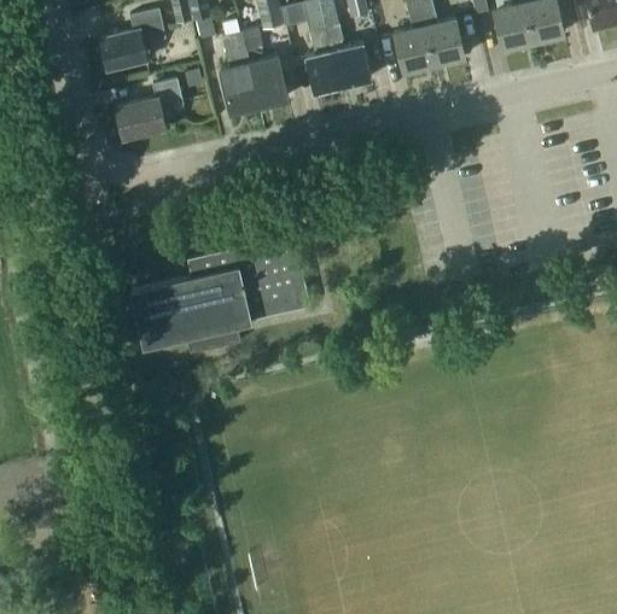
[(172,0),(178,24),(193,21),(187,0),(172,0)]
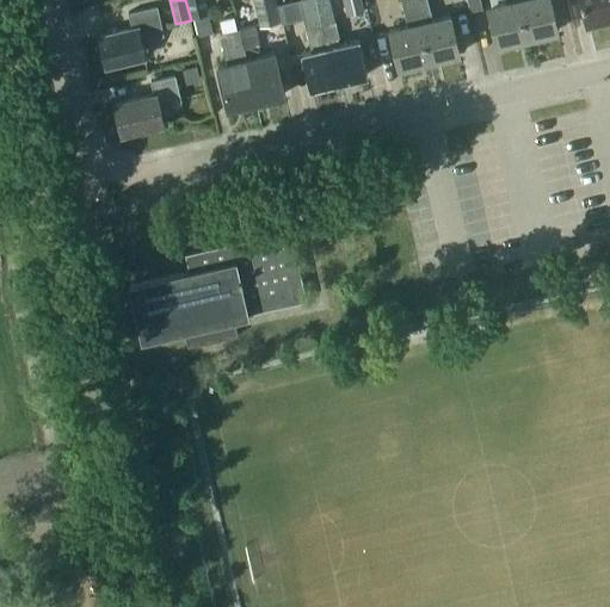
[(209,17),(204,0),(188,0),(192,22),(195,20),(199,41),(215,37),(210,17),(209,17)]
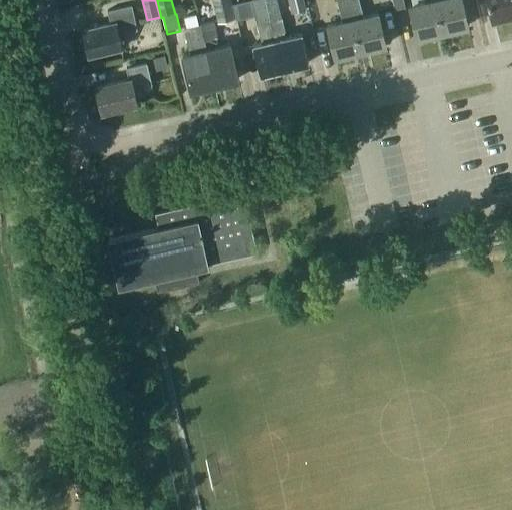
[(212,0),(218,26),(236,22),(230,0),(212,0)]
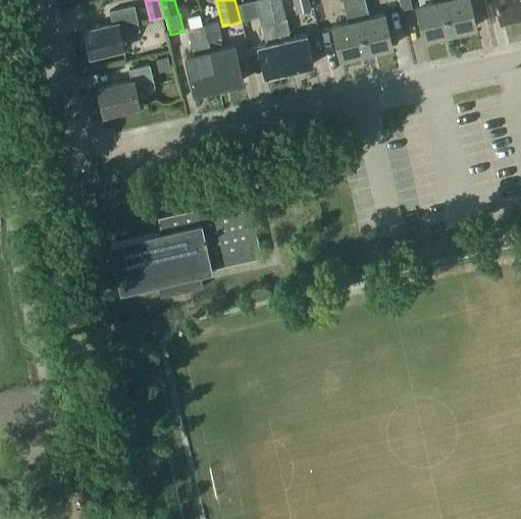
[(287,73),(274,23),(269,0),(267,0),(257,2),(267,46),(259,48),(266,78),(287,73)]
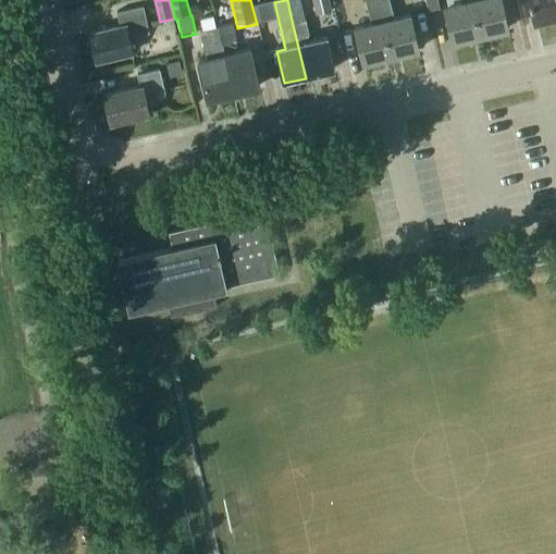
[(312,0),(317,16),(333,13),(330,0),(312,0)]
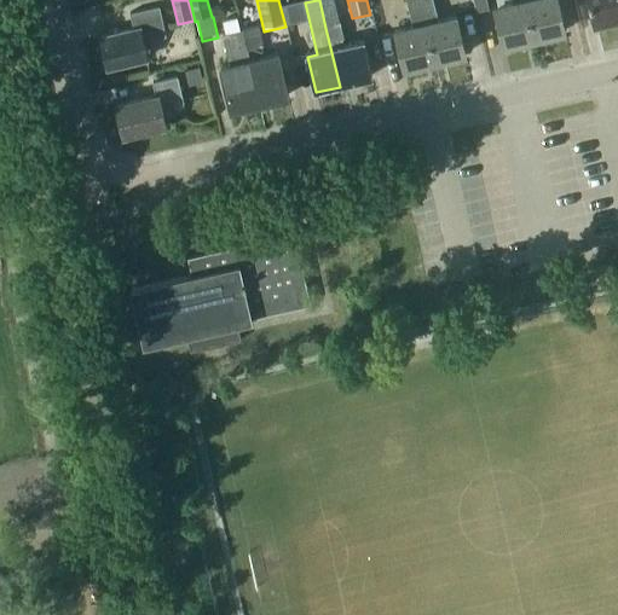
[(435,64),(419,0),(406,0),(414,29),(396,33),(404,71),(435,64)]
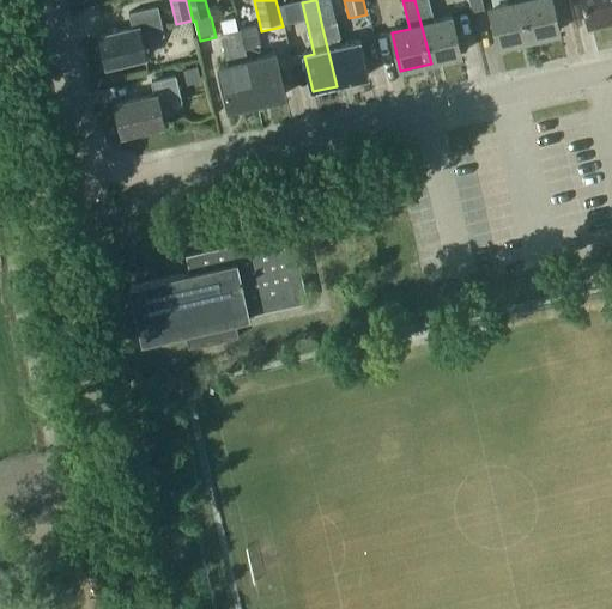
[(428,0),(414,0),(431,64),(461,56),(453,18),(434,23),(428,0)]
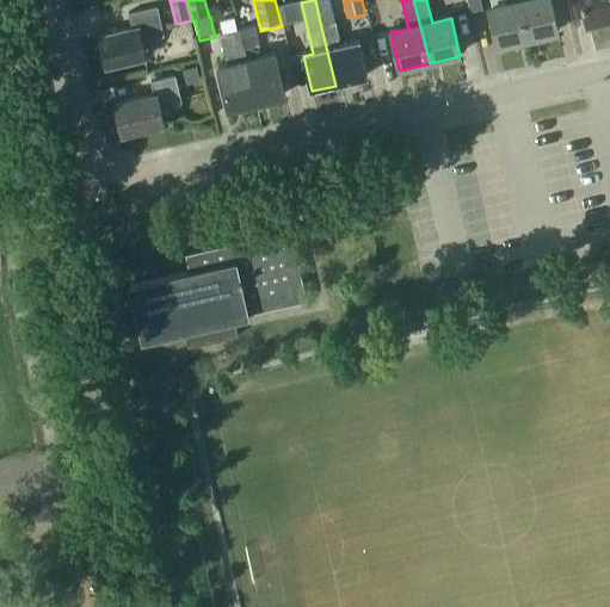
[(528,41),(517,0),(503,0),(505,6),(488,10),(497,48),(528,41)]
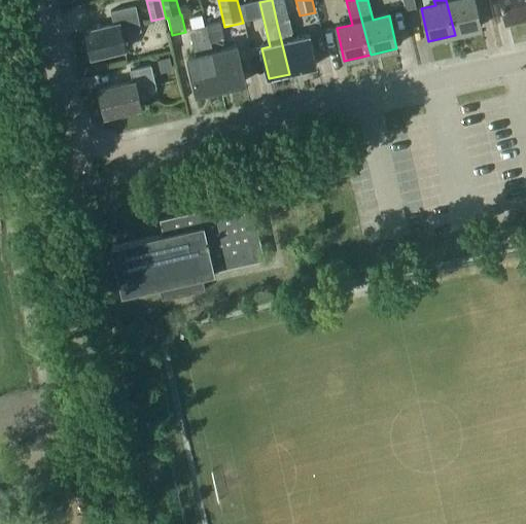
[(446,0),(455,35),(482,29),(475,0),(446,0)]
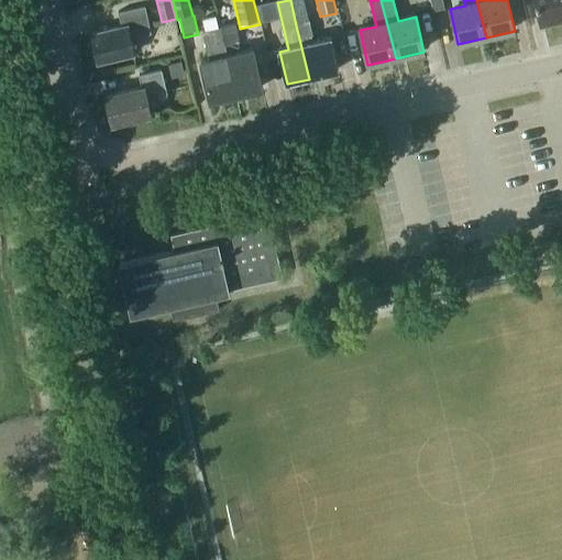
[(561,0),(535,0),(541,24),(561,19),(561,0)]
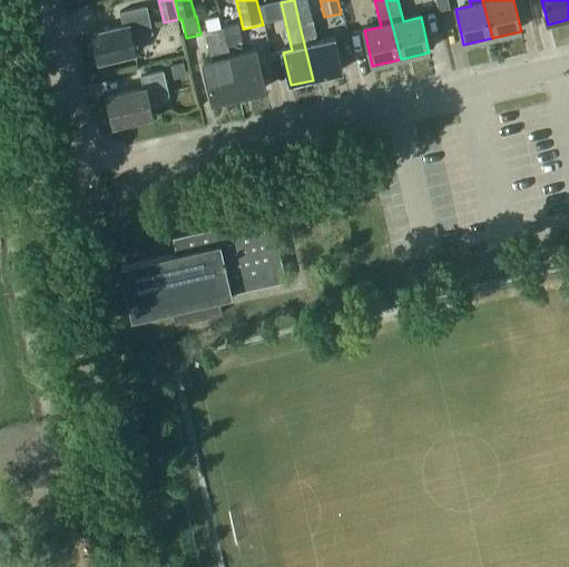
[(94,35),(100,65),(136,56),(133,40),(154,35),(147,8),(120,15),(123,28),(94,35)]
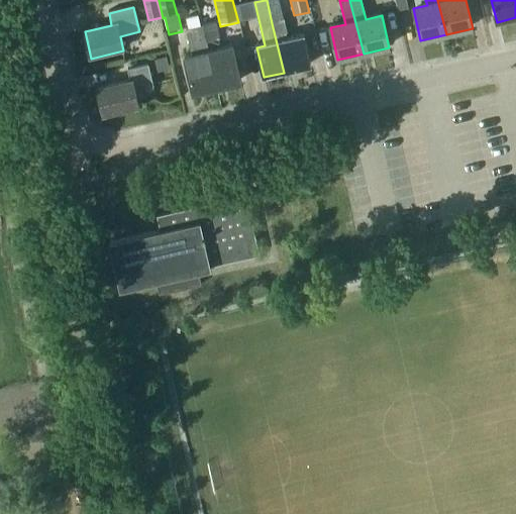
[(285,20),(272,23),(284,73),(311,66),(304,36),(289,39),(285,20)]
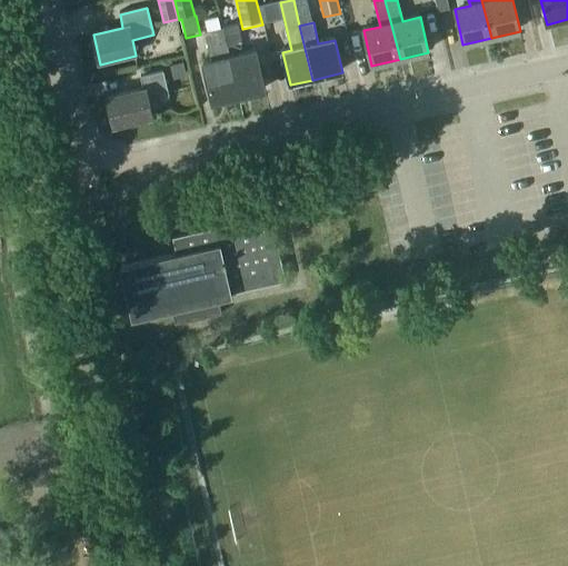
[(238,26),(223,29),(228,48),(242,45),(238,26)]
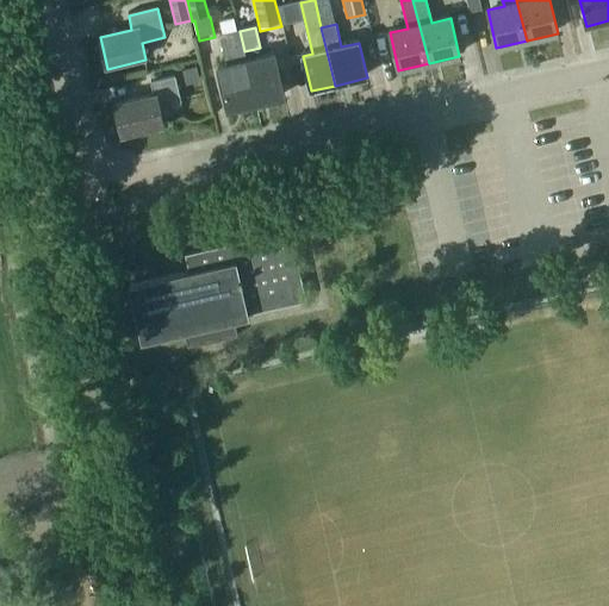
[(244,51),(240,31),(221,36),(228,67),(218,69),(228,111),(256,104),(247,62),(244,51)]
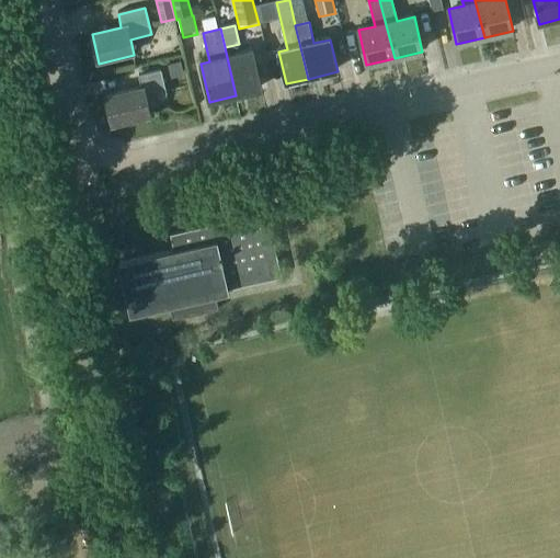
[(252,52),(227,57),(236,95),(262,90),(252,52)]
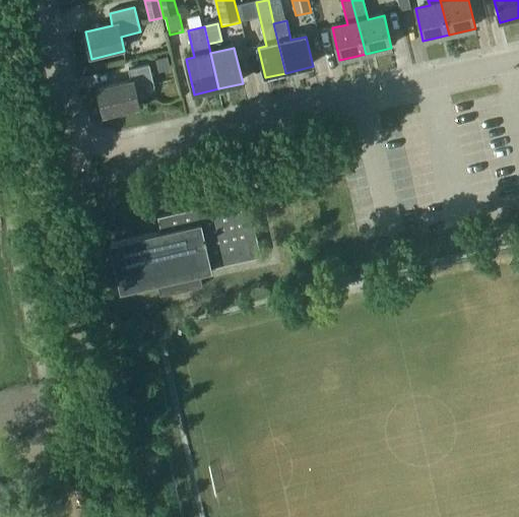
[(171,67),(169,60),(156,62),(158,70),(171,67)]
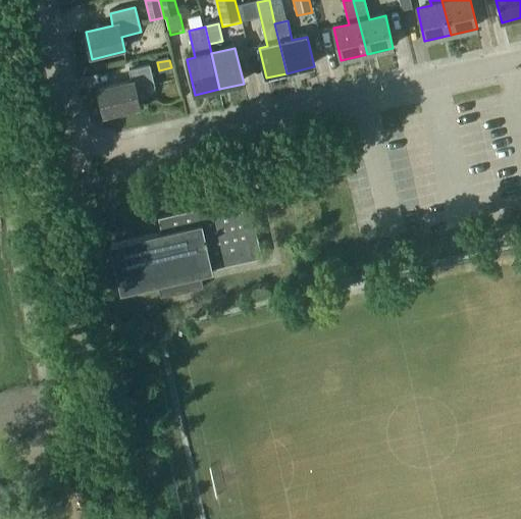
[(99,91),(104,115),(140,107),(137,93),(155,89),(150,66),(129,70),(133,83),(99,91)]
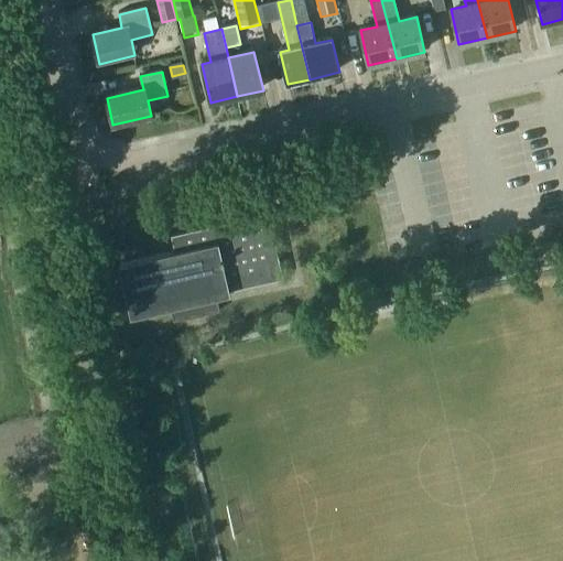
[(229,291),(282,279),(268,216),(173,238),(176,252),(120,266),(132,316),(171,308),(174,323),(213,314),(209,299),(229,294),(229,291)]
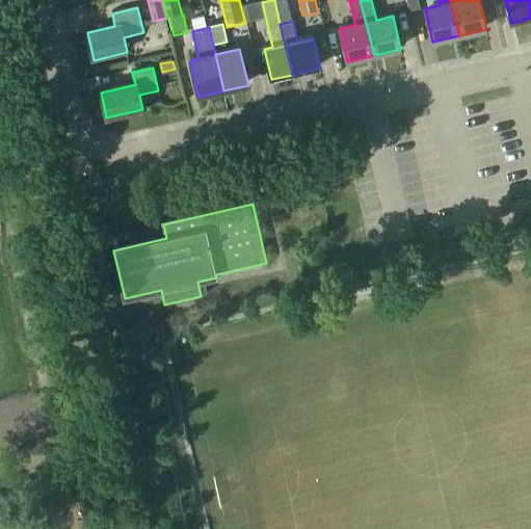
All buildings are outlined.
